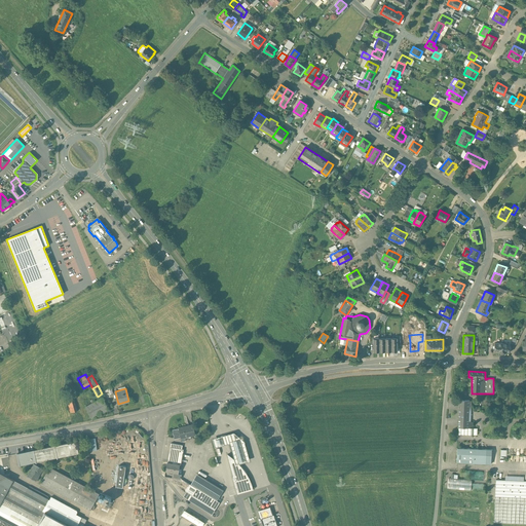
[(74,398),(67,400),(71,412),(77,410),(74,398)]
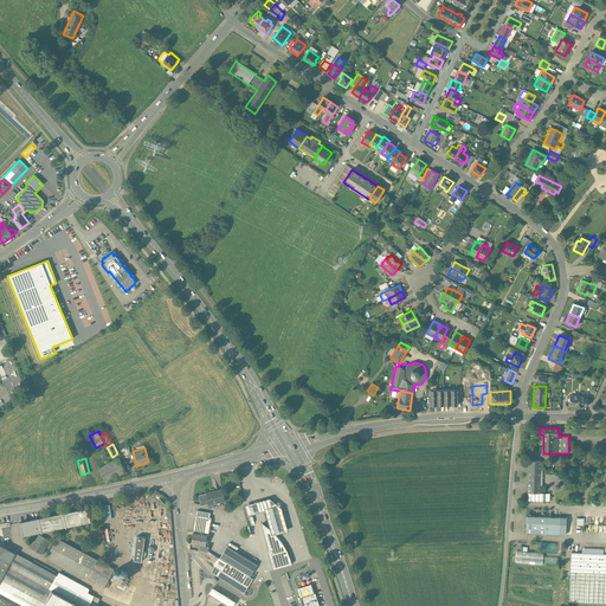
[(118,458),(109,463),(108,462),(107,462),(108,463),(98,468),(105,482),(126,471),(118,458)]
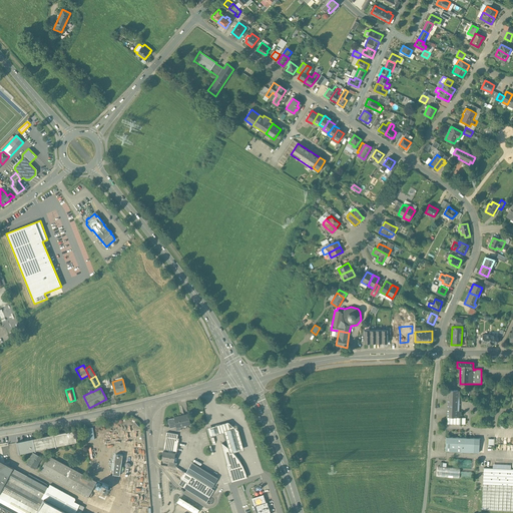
[(457,391),(448,390),(447,417),(461,417),(461,412),(457,411),(457,391)]
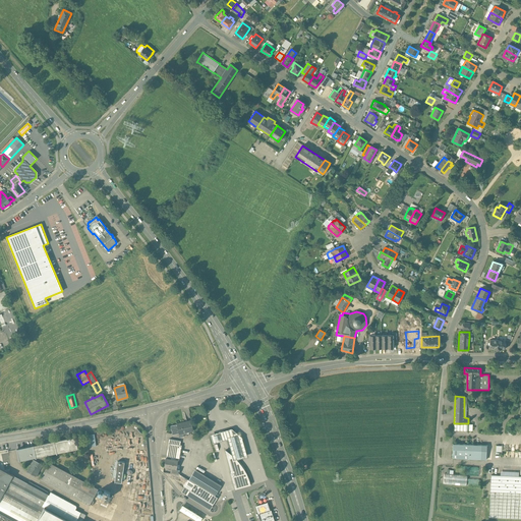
[(191,420),(176,423),(177,424),(171,425),(173,435),(179,433),(180,437),(184,436),(183,431),(188,430),(188,431),(193,430),(191,420)]
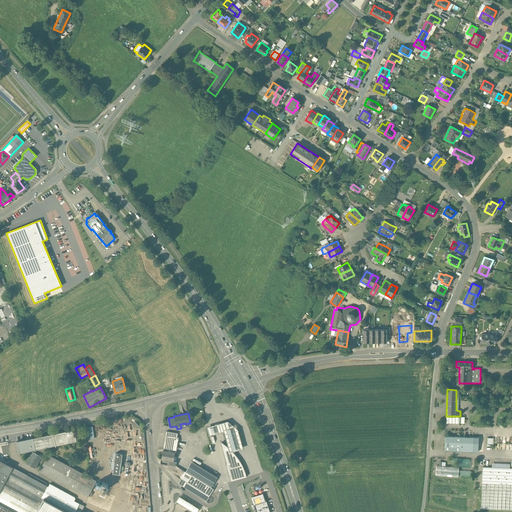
[(229,418),(207,424),(210,433),(224,429),(228,444),(227,443),(222,440),(232,478),(248,474),(245,466),(239,456),(234,449),(244,447),(239,427),(229,418)]
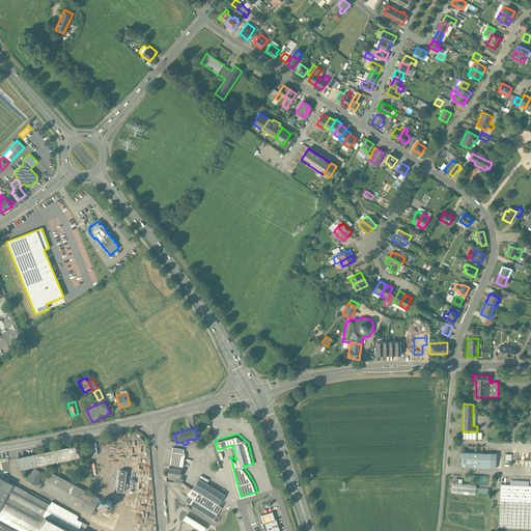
[(78,446),(56,450),(58,462),(80,457),(78,446)]
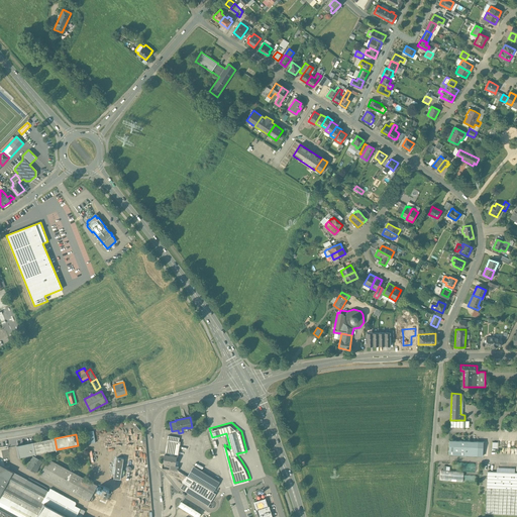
[(55,438),(33,442),(35,453),(57,449),(55,438)]
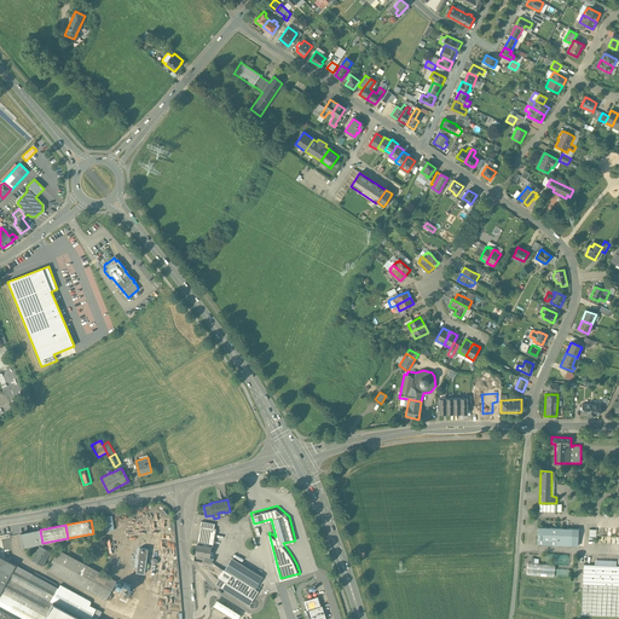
[(214,528),(201,526),(198,538),(214,541),(215,528),(214,528)]
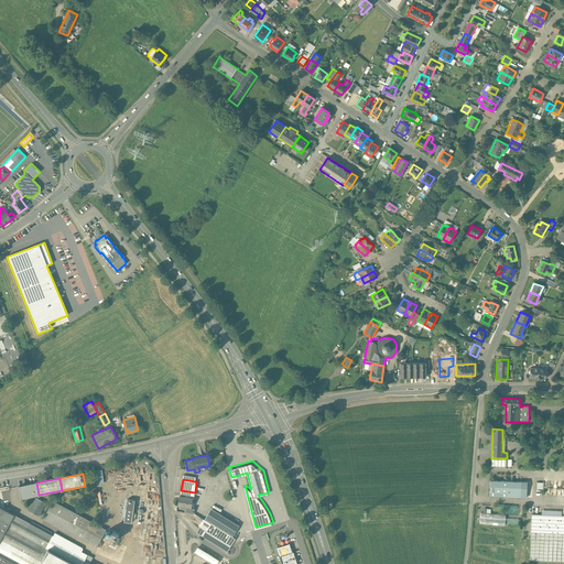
[(527,481),(490,480),(489,496),(527,498),(527,481)]
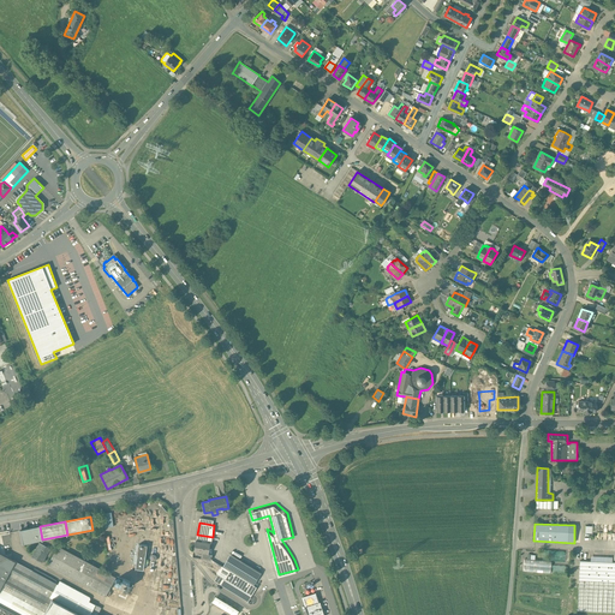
[(40,526),(21,531),(23,543),(42,539),(40,526)]
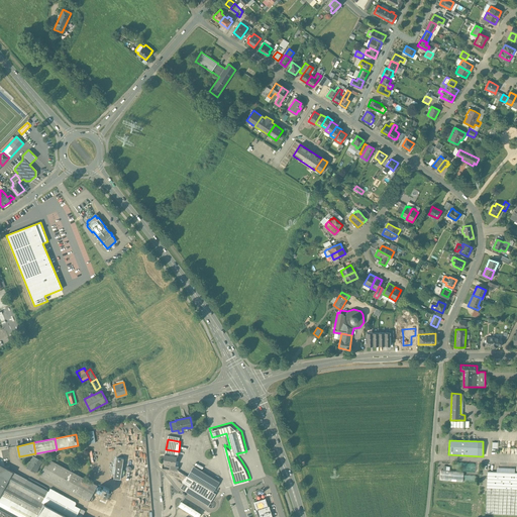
[(179,451),(166,449),(165,454),(163,462),(170,463),(169,470),(178,471),(178,467),(175,466),(176,464),(178,464),(178,461),(176,461),(177,456),(178,456),(179,451)]
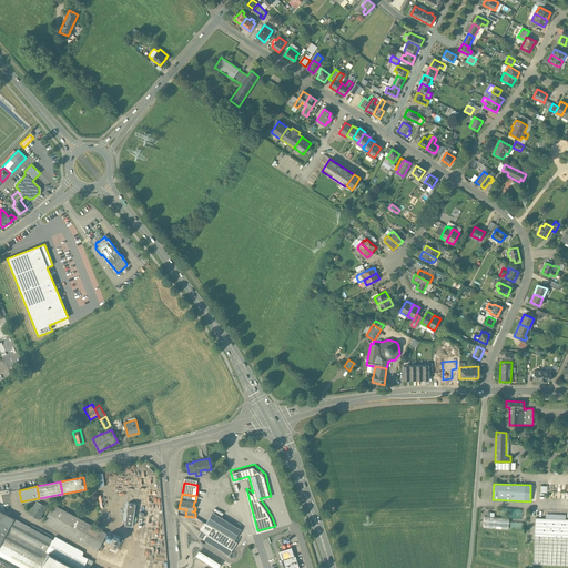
[(47,507),(37,501),(29,514),(39,519),(47,507)]
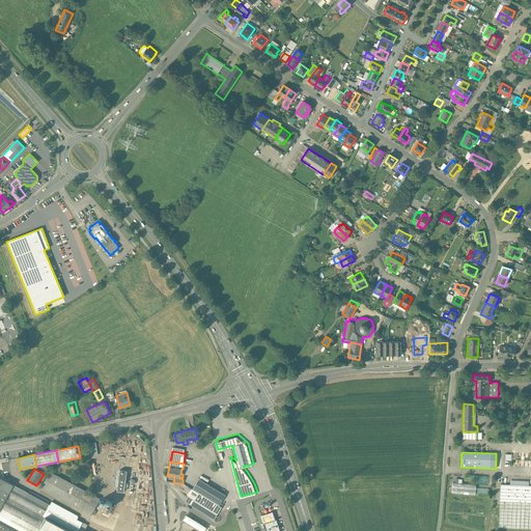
[(127,471),(120,470),(117,491),(123,492),(127,471)]
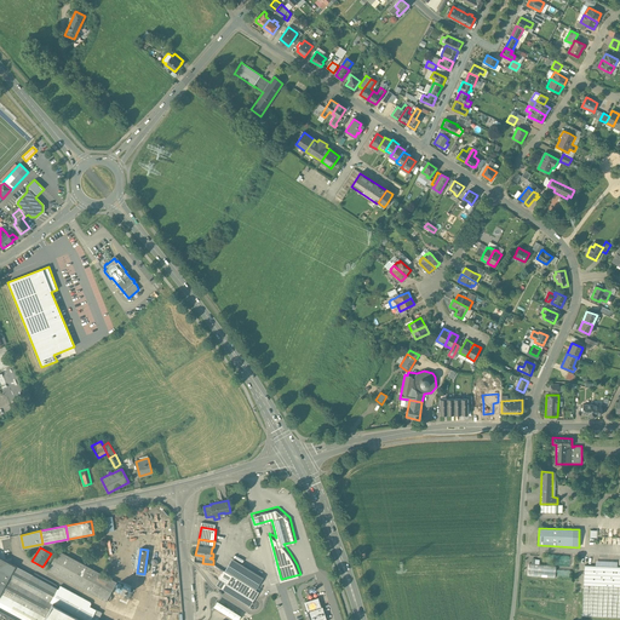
[(80,563),(58,551),(49,569),(70,581),(80,563)]
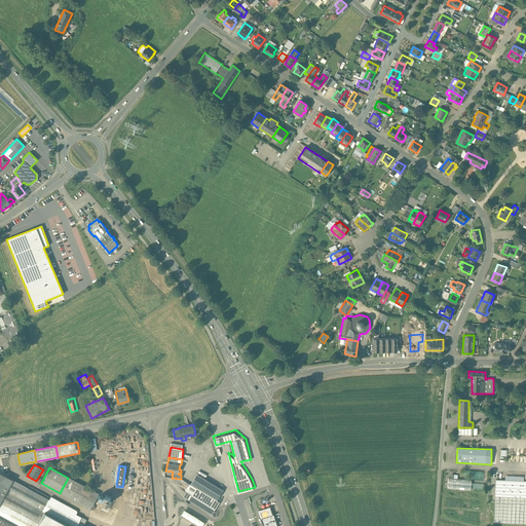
[(488,471),(458,468),(457,478),(487,481),(488,471)]
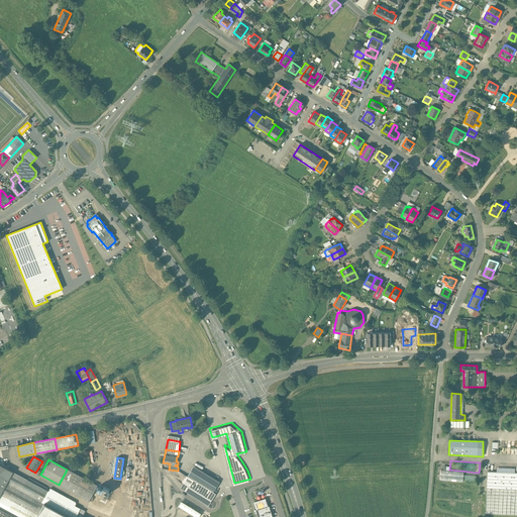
[(8,470),(0,464),(0,495),(13,472),(8,469),(8,470)]
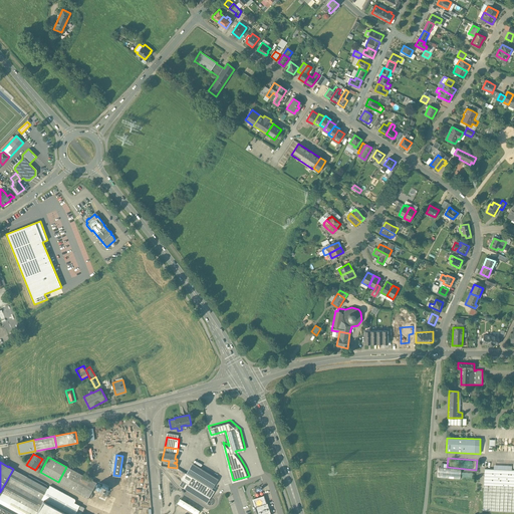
[(218,479),(193,463),(186,474),(192,477),(212,489),(218,479)]
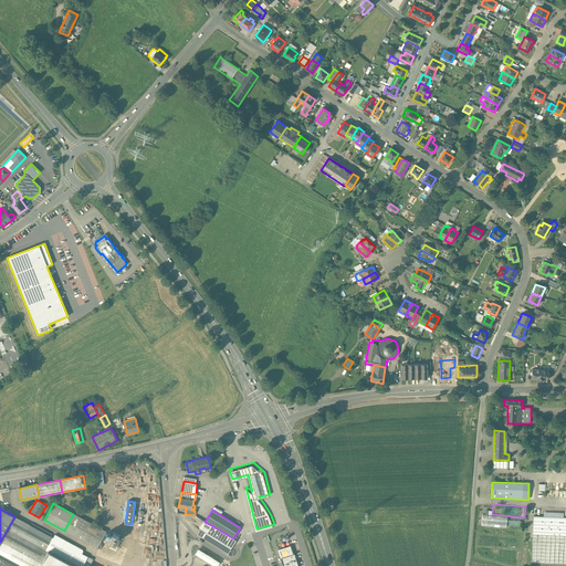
[(90,522),(73,514),(64,531),(80,540),(90,522)]
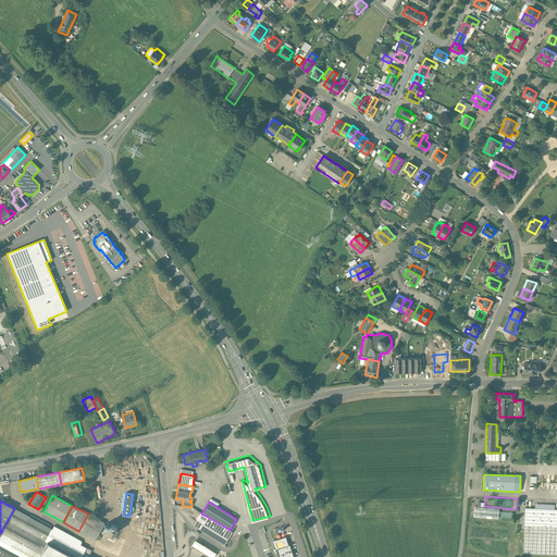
[(499,508),(495,508),(474,506),(473,517),(498,519),(499,508)]
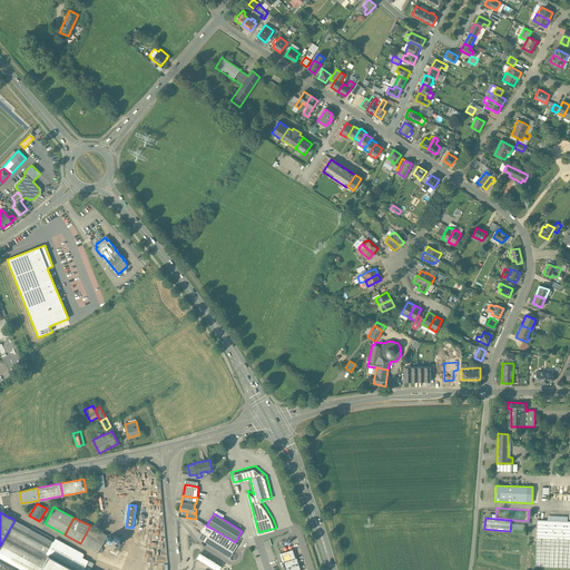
[(15,520),(0,546),(0,560),(18,569),(40,569),(48,556),(76,569),(82,569),(85,567),(90,569),(94,563),(82,558),(84,556),(84,553),(56,539),(53,542),(15,520)]
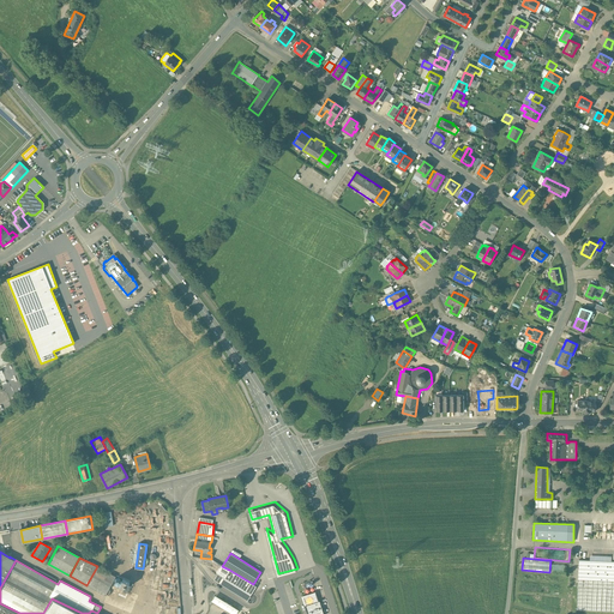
[(613,561),(579,560),(577,609),(613,611),(613,561)]
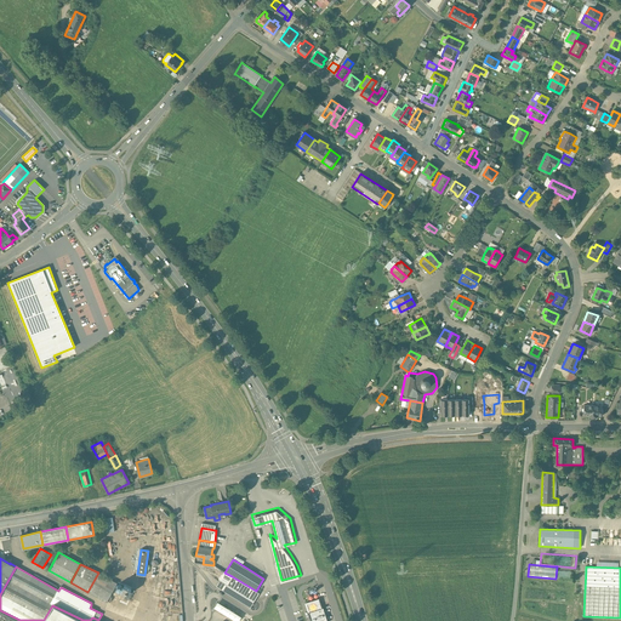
[(117,584),(98,573),(87,592),(107,603),(117,584)]
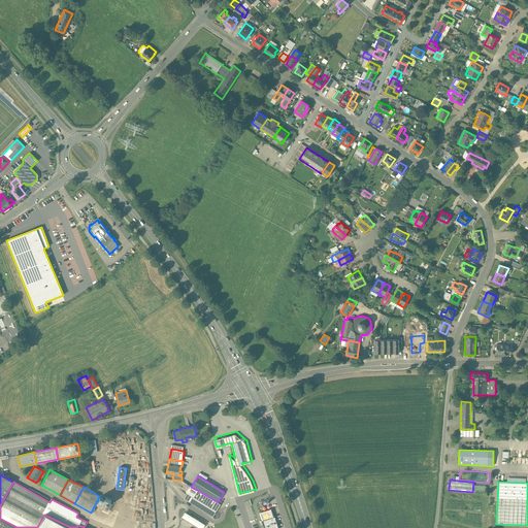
[(218,502),(197,490),(191,487),(187,493),(193,497),(190,502),(213,517),(221,504),(218,502)]
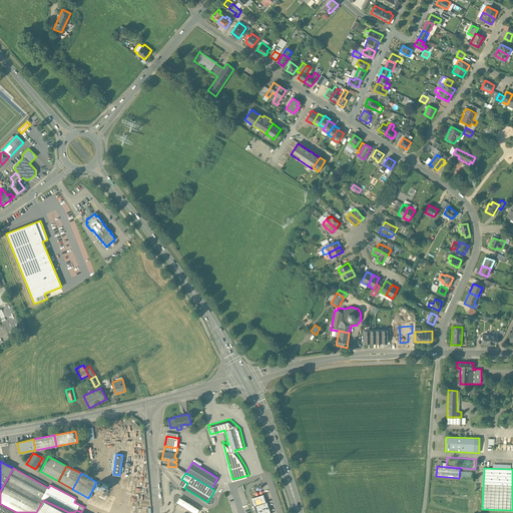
[(187,483),(181,479),(178,484),(184,488),(187,483)]
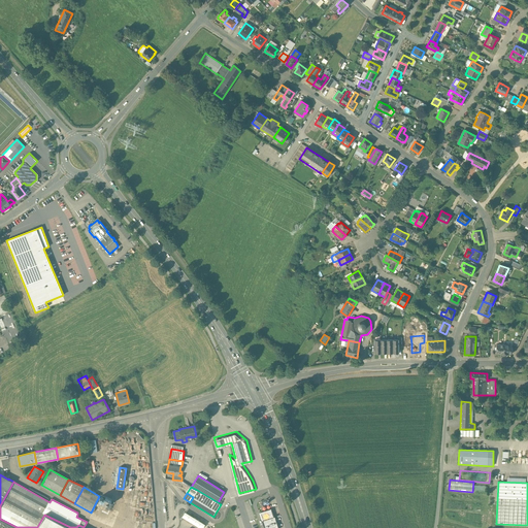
[(111,500),(105,498),(103,503),(108,506),(111,500)]
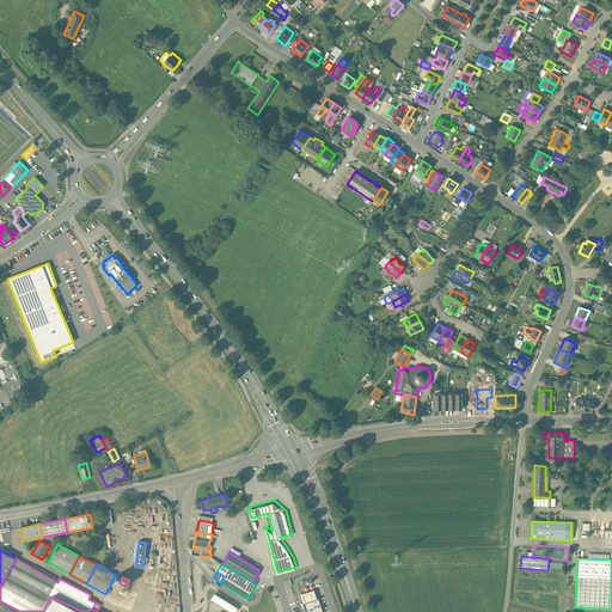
[(313,589),(301,594),(304,603),(304,604),(306,611),(322,611),(318,599),(317,599),(313,589)]
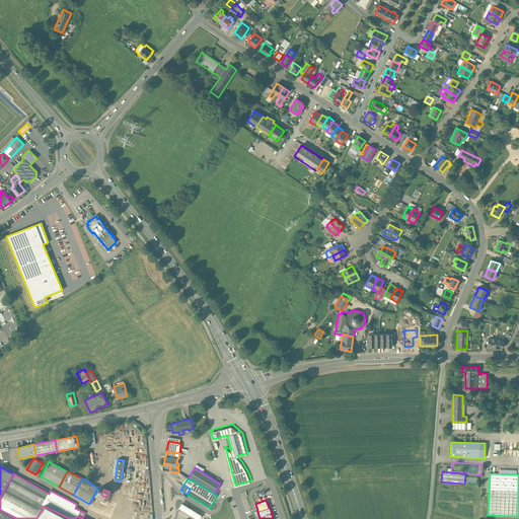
[(182,503),(179,508),(198,518),(200,518),(203,514),(182,503)]
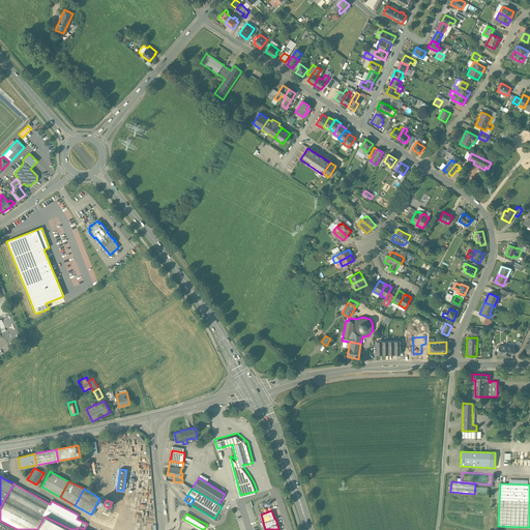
[(77,529),(70,529),(45,517),(37,529),(84,529),(79,527),(77,529)]
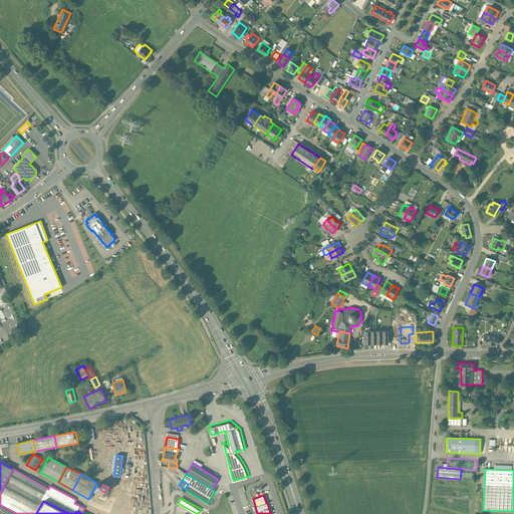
[(16,513),(0,505),(0,513),(16,513)]
